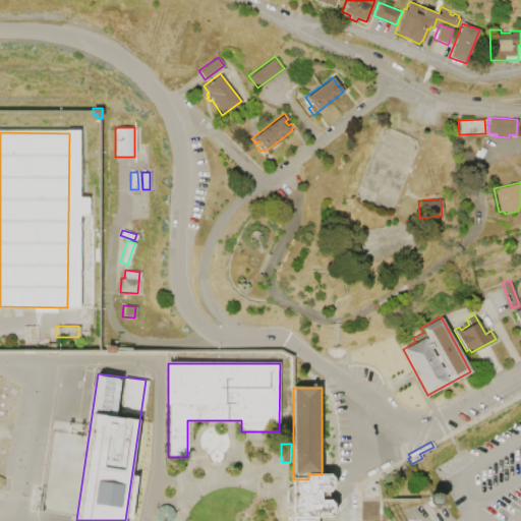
[(322,474),(331,474),(335,478),(335,487),(331,491),(322,491),(322,501),(332,501),(335,505),(336,514),(330,518),(313,518),(313,520),(293,520),(293,479),(308,479),(308,474),(322,474)]
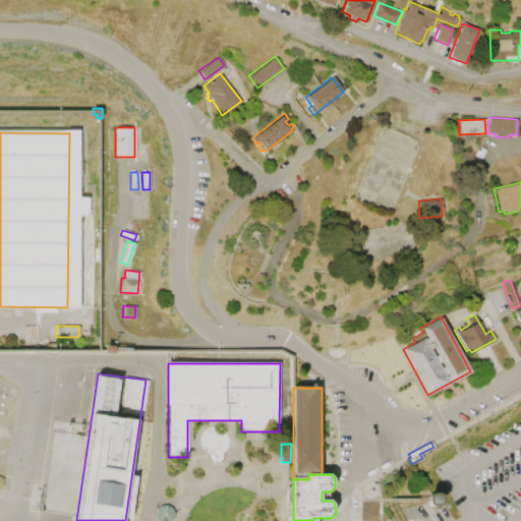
[(426,503),(429,506),(438,506),(441,503),(441,497),(439,493),(428,493),(426,496),(426,499),(426,503)]
